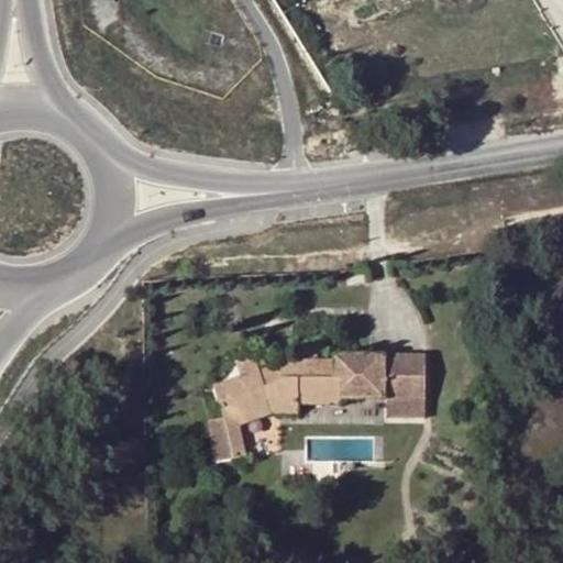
[(287,361),(315,361),(315,349),(287,349),(287,361)]
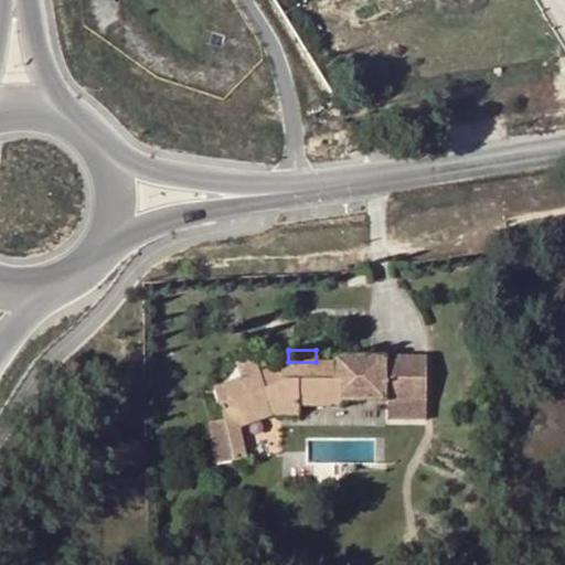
[(426,356),(333,355),(333,361),(334,380),(341,380),(341,403),(426,403),(426,356)]
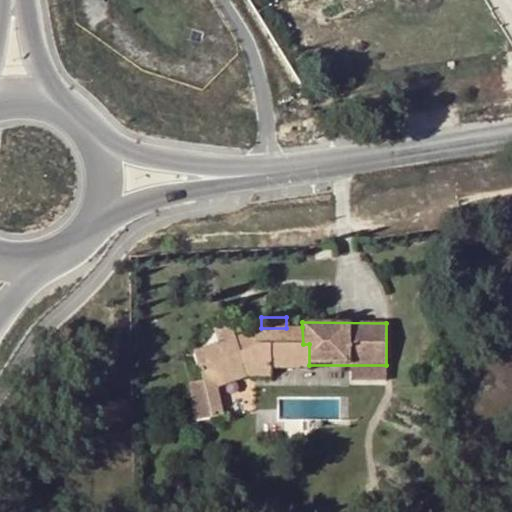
[(218,341),(193,350),(203,381),(244,367),(247,376),(270,376),(269,368),(309,368),(309,365),(309,344),(303,344),(302,327),(286,328),(261,328),(255,328),(255,337),(237,343),(235,335),(232,327),(214,329),(218,341)]
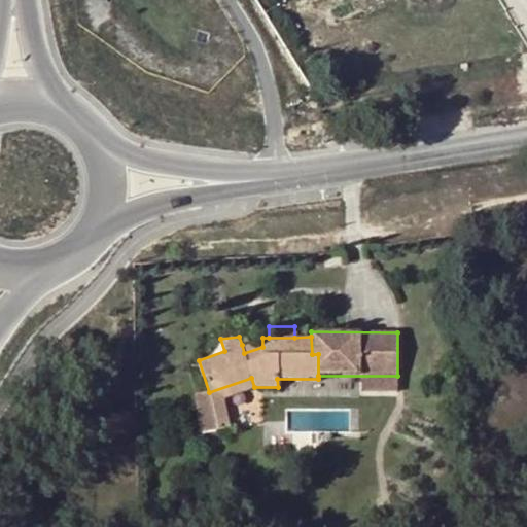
[(262,338),(242,345),(244,353),(262,347),(262,338)]
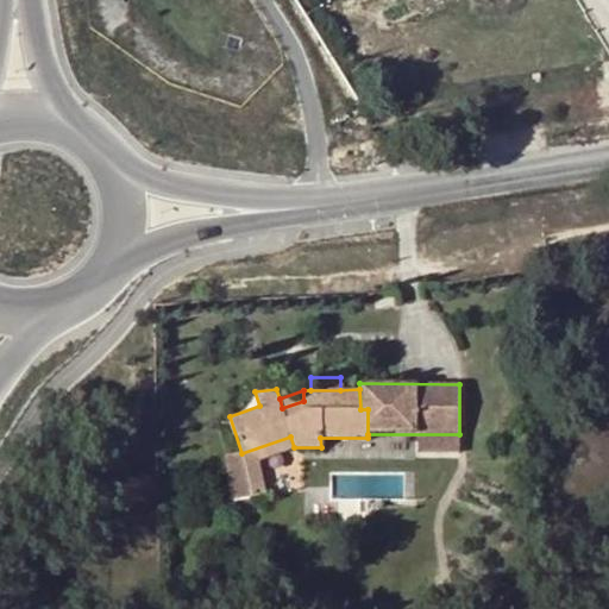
[(290,437),(242,453),(252,496),(267,494),(259,460),(294,447),(290,437)]
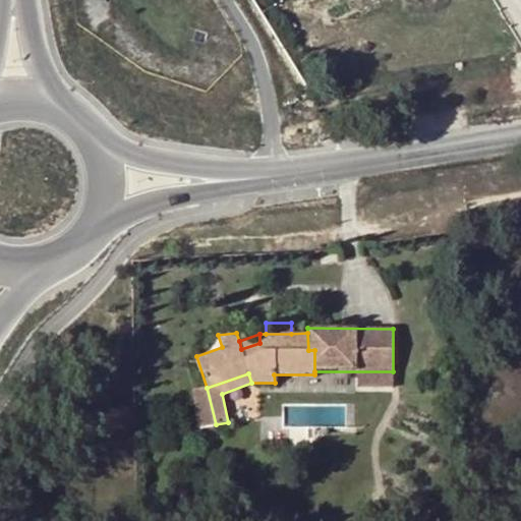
[(216,424),(207,388),(191,390),(197,428),(216,424)]
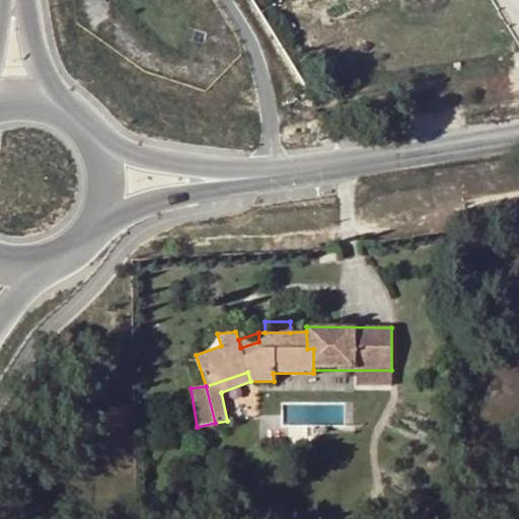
All buildings are outlined.
